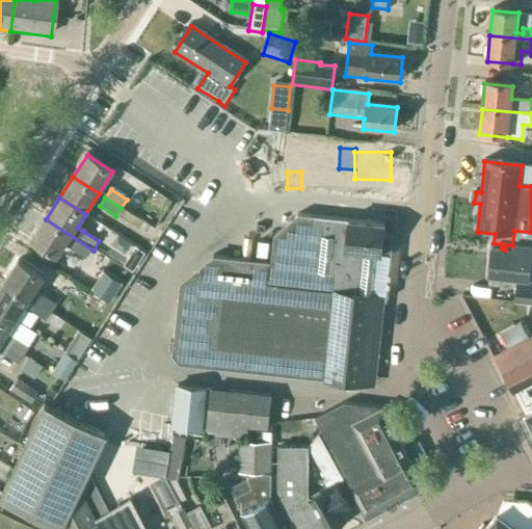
[(384,223),(298,214),(275,233),(272,260),(219,255),(188,281),(180,358),(187,366),(367,386),(376,296),(370,296),(375,255),(391,257),(393,237),(383,236),(384,223)]
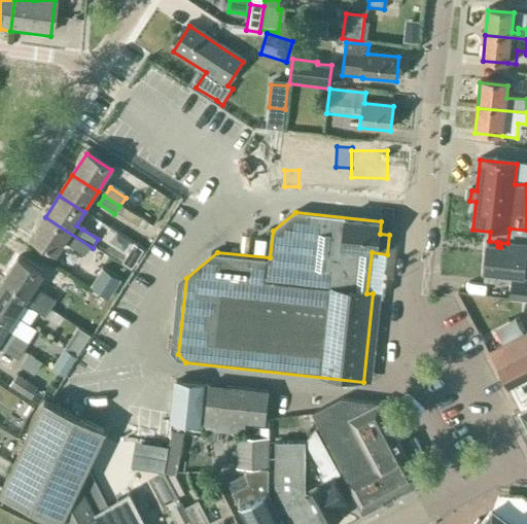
[(88,256),(93,248),(45,217),(31,239),(57,254),(65,241),(72,245),(71,246),(88,256)]
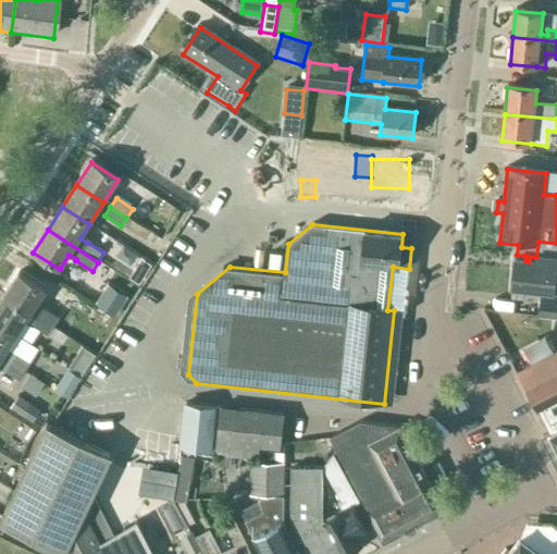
[(150,258),(159,245),(145,236),(137,249),(150,258)]
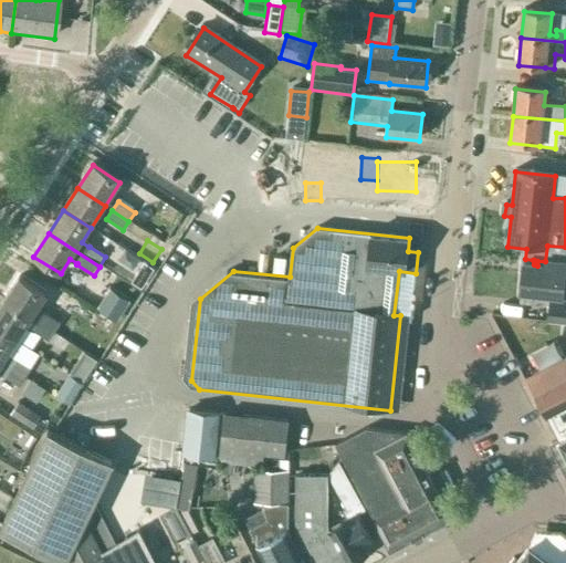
[(534,260),(533,260),(525,259),(525,263),(523,263),(520,293),(562,298),(565,263),(565,262),(565,257),(565,247),(547,246),(545,261),(537,261),(537,266),(534,264),(534,260)]
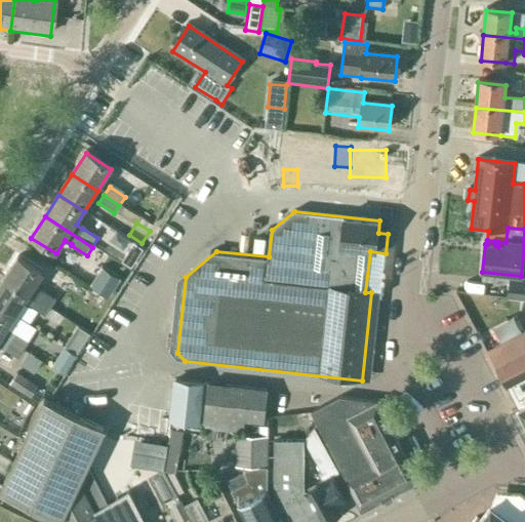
[(17,258),(4,280),(51,311),(56,302),(41,291),(41,292),(34,288),(42,275),(17,258)]
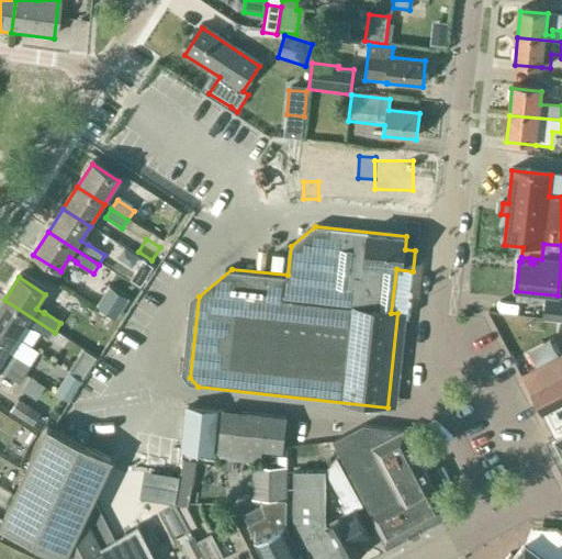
[(109,289),(96,309),(116,322),(128,302),(109,289)]
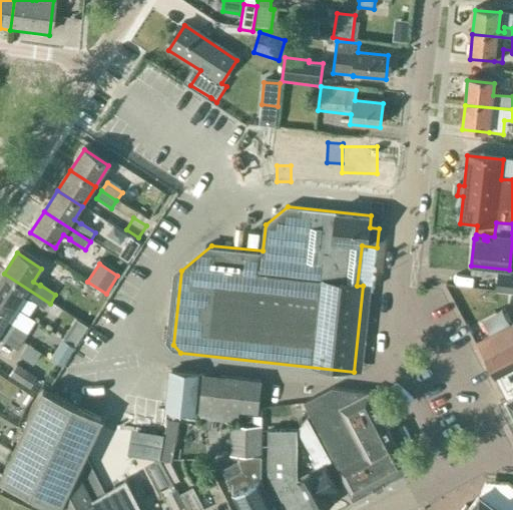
[(512,273),(498,272),(496,293),(512,295),(512,273)]
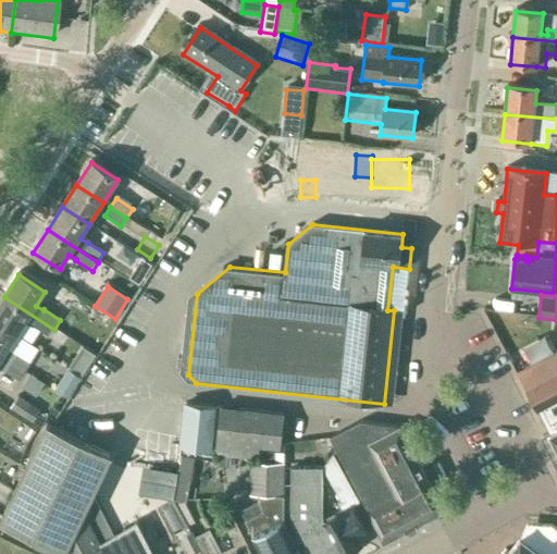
[(54,330),(4,297),(0,303),(0,325),(16,336),(25,322),(33,328),(48,339),(54,330)]
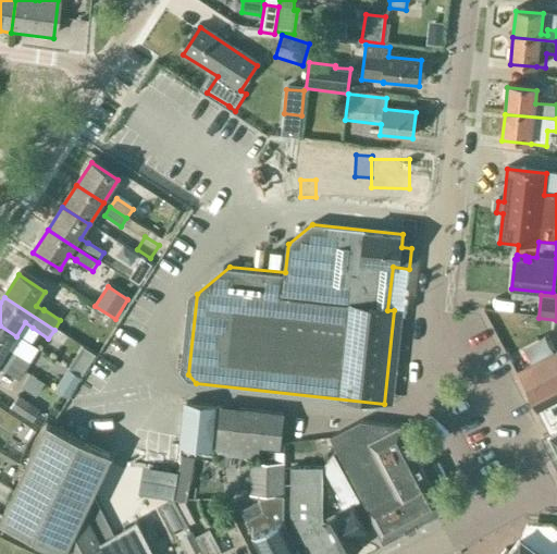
[(79,323),(101,335),(110,320),(88,308),(79,323)]
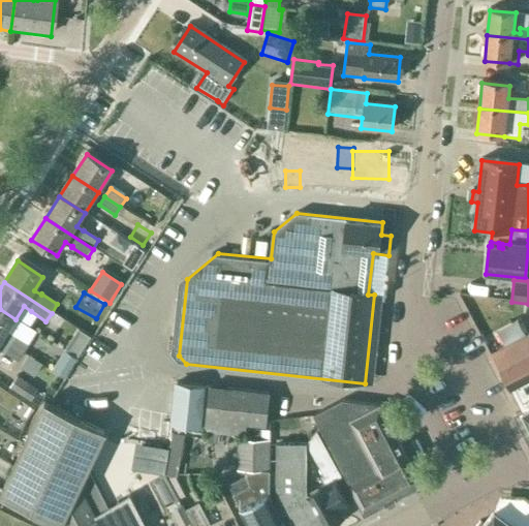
[(0,309),(0,339),(24,354),(30,345),(7,331),(16,319),(0,309)]
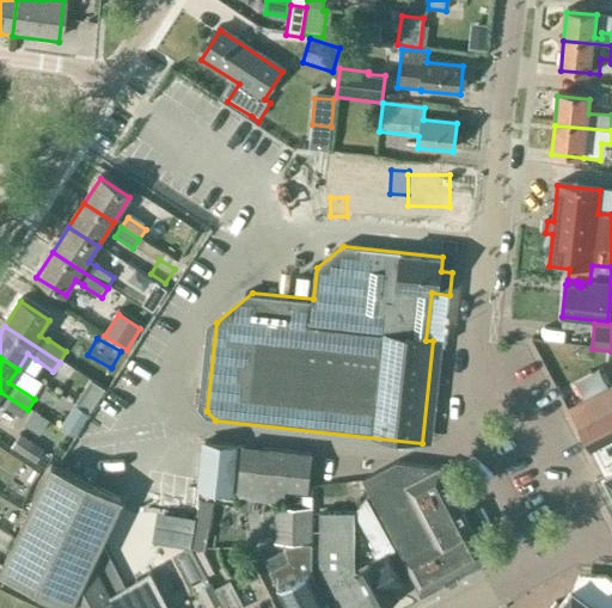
[(611,388),(569,411),(591,453),(592,452),(605,477),(595,481),(611,514),(611,388)]
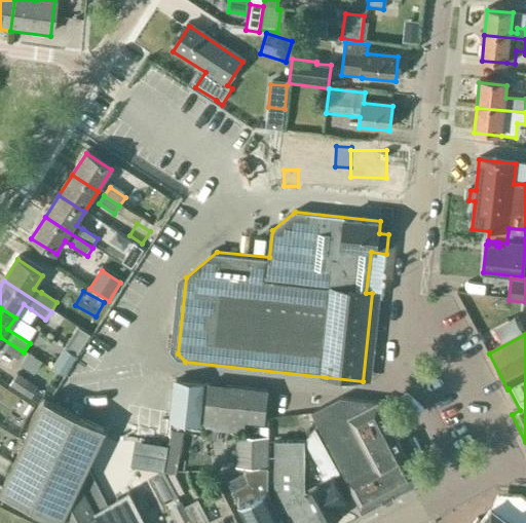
[(0,337),(0,349),(19,362),(24,352),(0,337)]
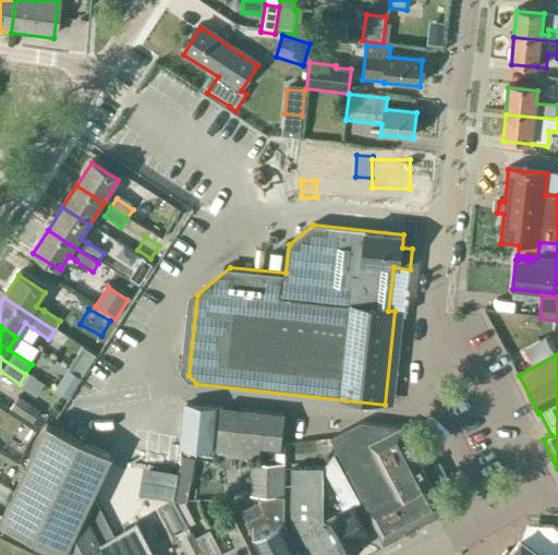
[(40,413),(17,398),(10,411),(32,425),(40,413)]
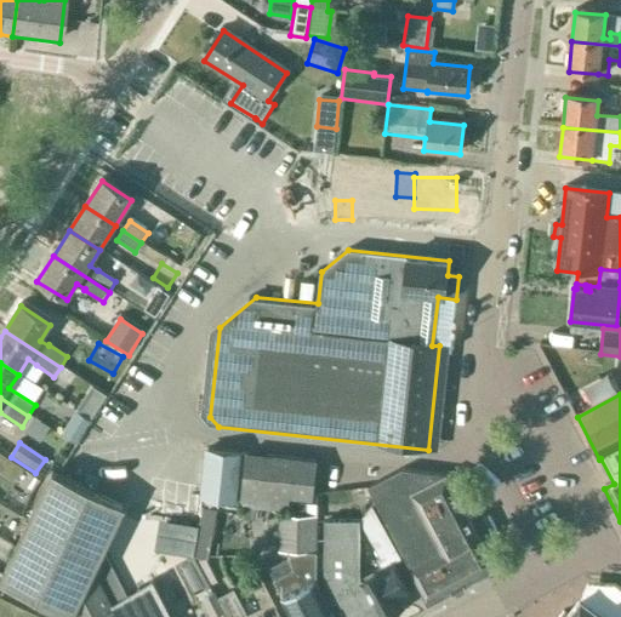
[(239,455),(227,453),(208,451),(203,500),(233,503),(239,455)]
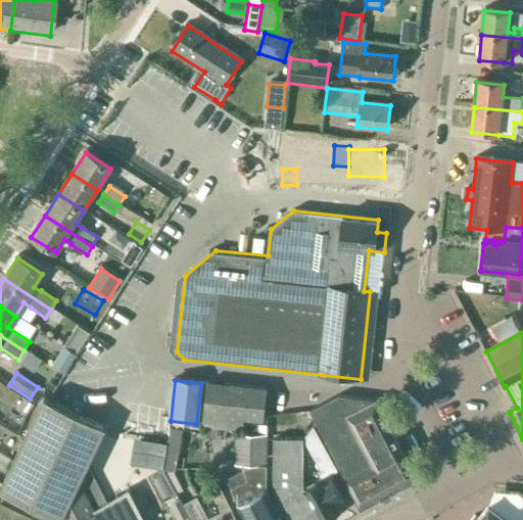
[(262,422),(266,389),(207,383),(202,428),(241,433),(242,420),(262,422)]
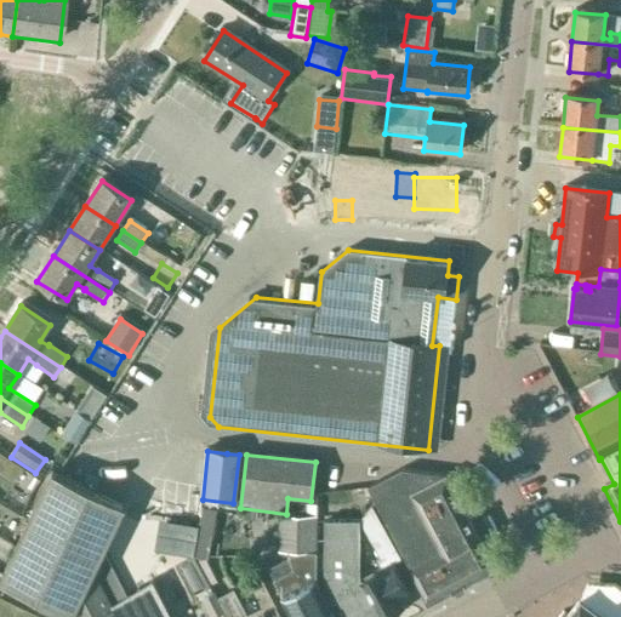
[(479,541),(446,476),(402,472),(368,490),(426,601),(444,592),(484,570),(488,560),(478,542),(479,541)]
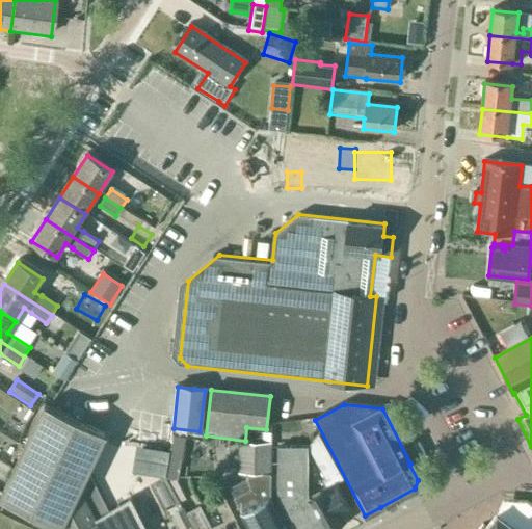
[(80,492),(81,491),(107,435),(45,406),(0,500),(58,528),(62,528),(80,492)]
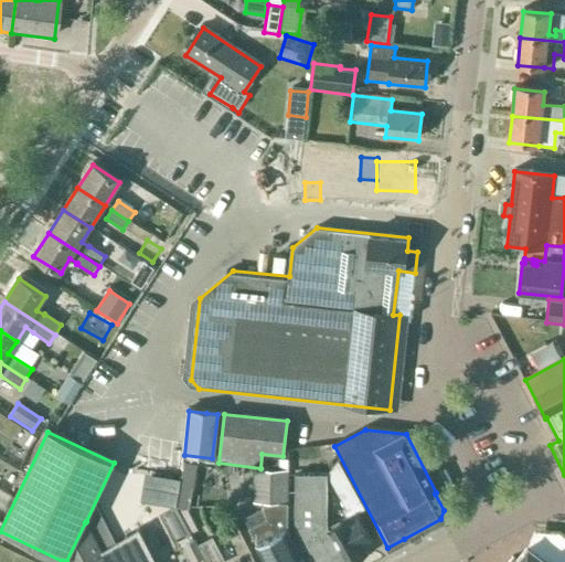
[(338,464),(327,477),(350,517),(328,529),(344,561),(359,561),(366,558),(362,550),(373,544),(356,515),(363,510),(338,464)]
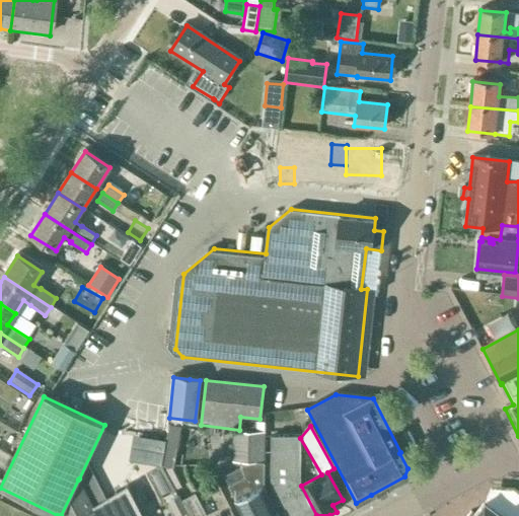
[(276,515),(264,491),(264,486),(264,464),(265,433),(232,433),(231,463),(239,463),(241,468),(226,475),(231,486),(228,487),(242,515),(276,515)]
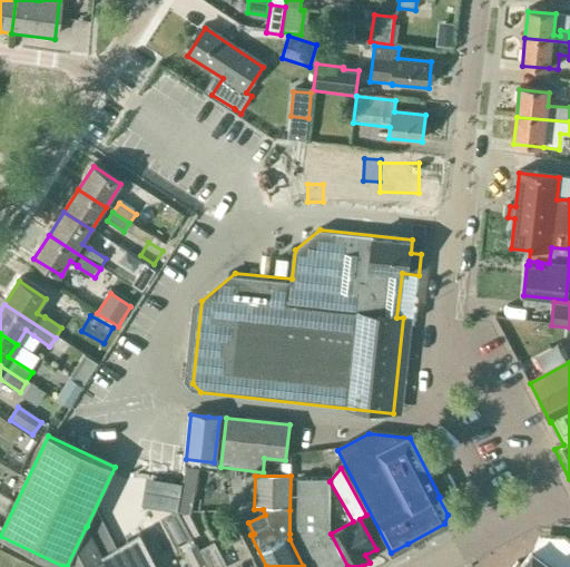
[(347,566),(331,534),(330,533),(330,481),(297,480),(297,536),(313,566),(347,566)]
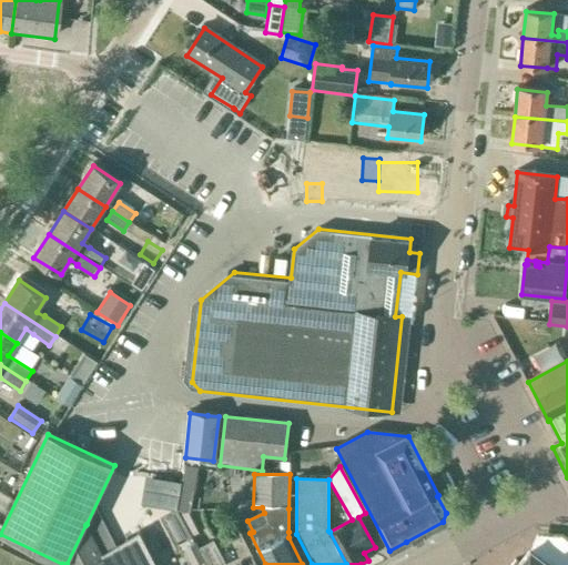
[(105,564),(102,558),(103,558),(101,554),(87,524),(85,525),(67,564),(105,564)]
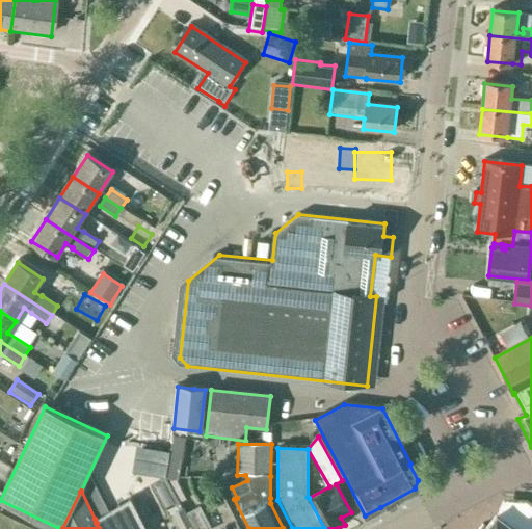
[(144,528),(131,501),(95,519),(97,523),(96,523),(99,528),(144,528)]
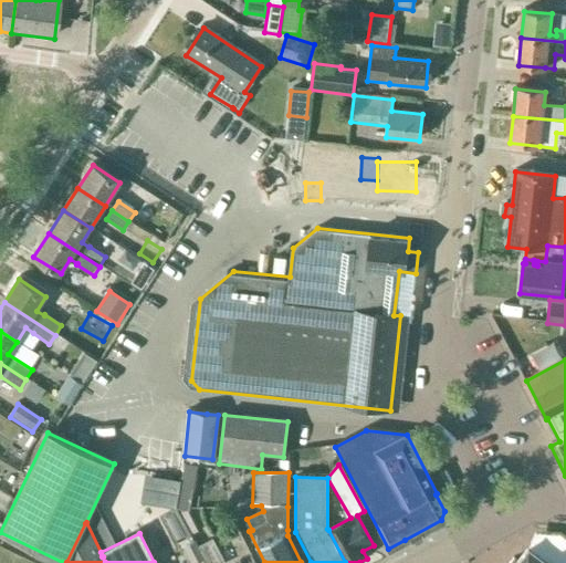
[(226,562),(213,539),(198,546),(206,561),(206,562),(226,562)]
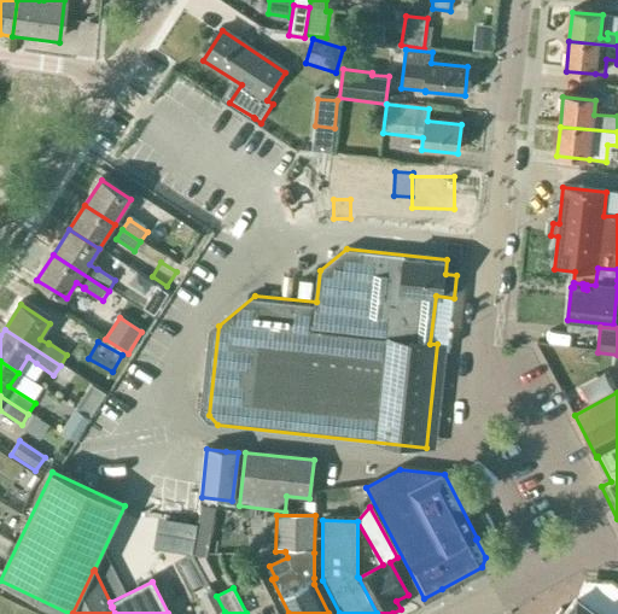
[(216,596),(214,591),(199,598),(207,613),(221,613),(225,612),(216,596)]
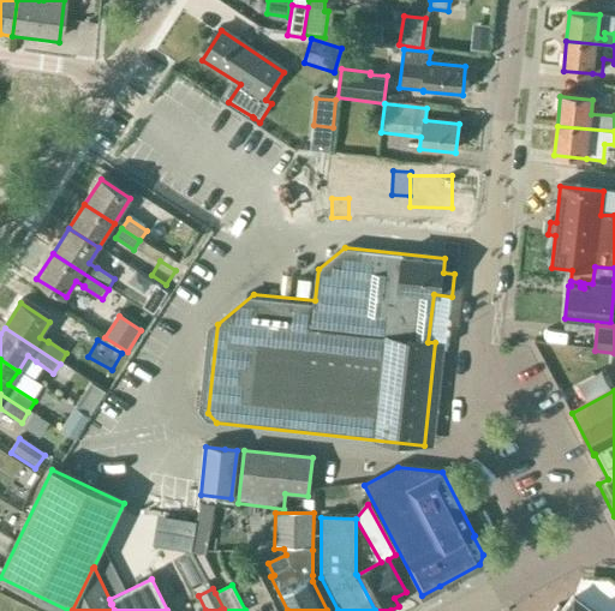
[(597,610),(574,594),(561,610),(597,610)]
